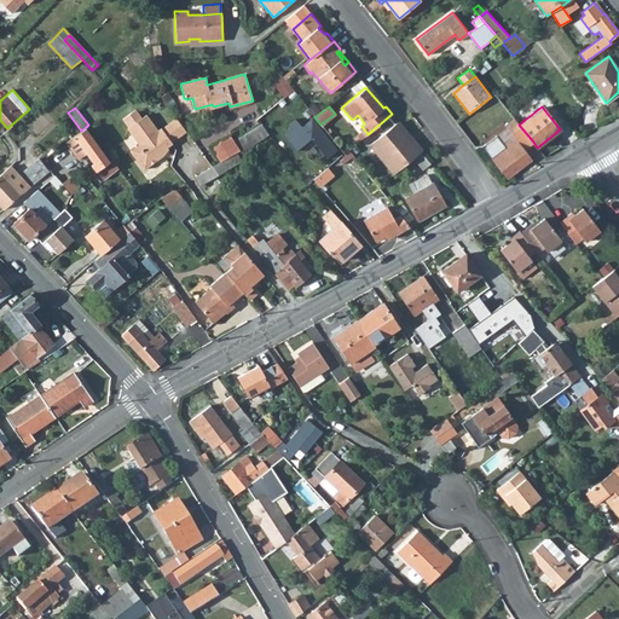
[(134,110),(129,113),(137,121),(140,119),(134,110)]
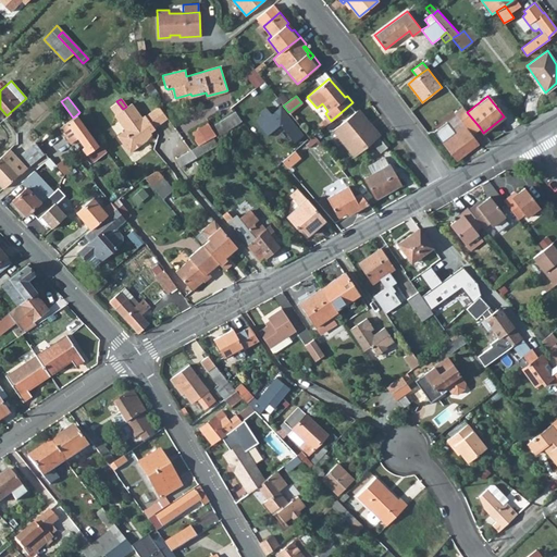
[(130,152),(146,140),(144,137),(150,133),(155,128),(153,128),(168,119),(159,107),(145,116),(145,115),(141,118),(132,103),(126,107),(123,109),(116,101),(109,108),(114,115),(125,130),(125,133),(123,133),(122,132),(116,135),(130,152)]
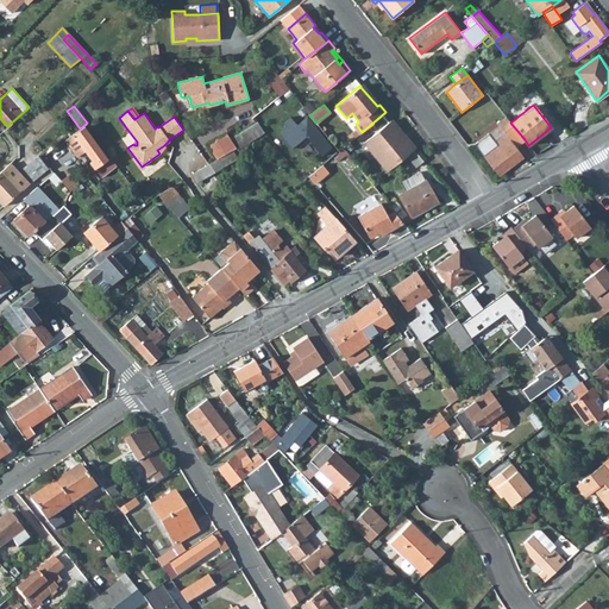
[(284,125),(277,130),(289,146),(301,137),(300,136),(303,132),(305,133),(321,155),(331,146),(305,114),(295,123),(289,115),(282,121),(284,125)]
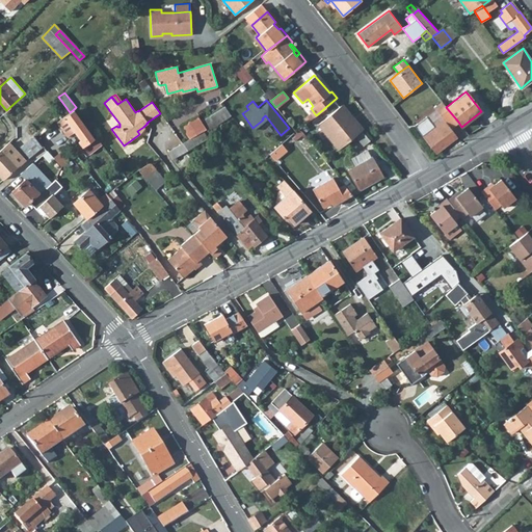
[(450,128),(458,122),(446,107),(442,102),(434,107),(444,118),(450,128)]
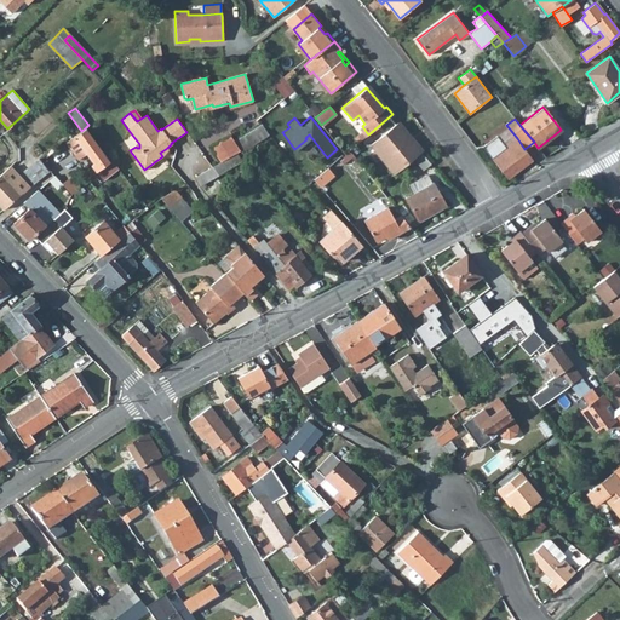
[(242,135),(250,145),(269,133),(260,124),(242,135)]
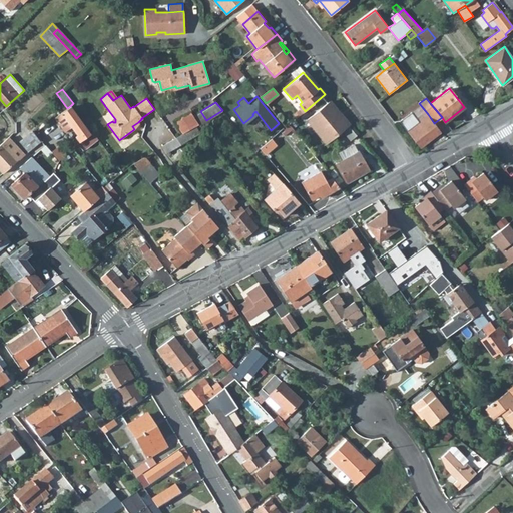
[(427,115),(428,114),(419,103),(419,104),(427,115)]
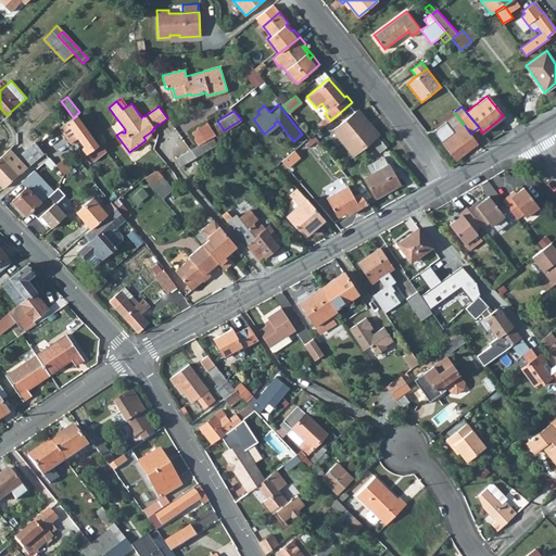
[(59,127),(70,143),(77,137),(84,146),(81,148),(86,153),(87,152),(98,144),(77,114),(73,117),(66,122),(61,126),(59,127)]
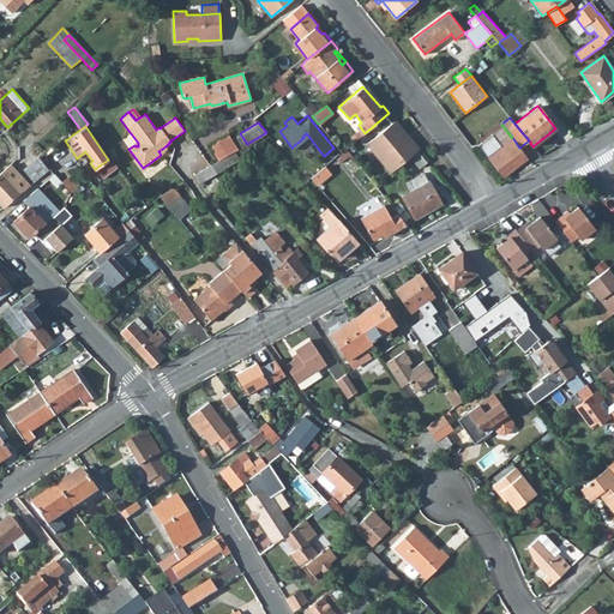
[(392,172),(410,156),(417,150),(398,126),(372,146),(392,172)]
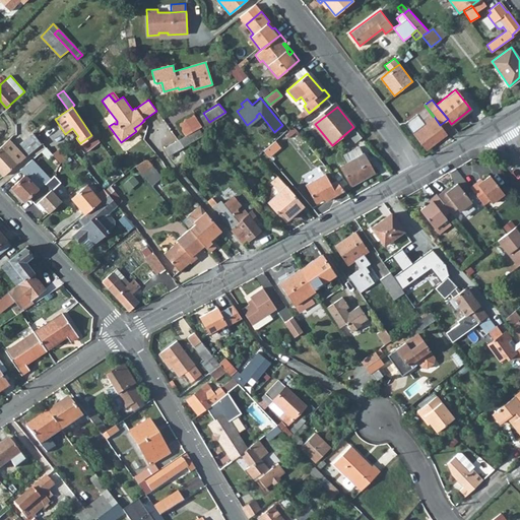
[(204,130),(207,128),(205,125),(209,122),(203,113),(196,118),(201,126),(204,130)]
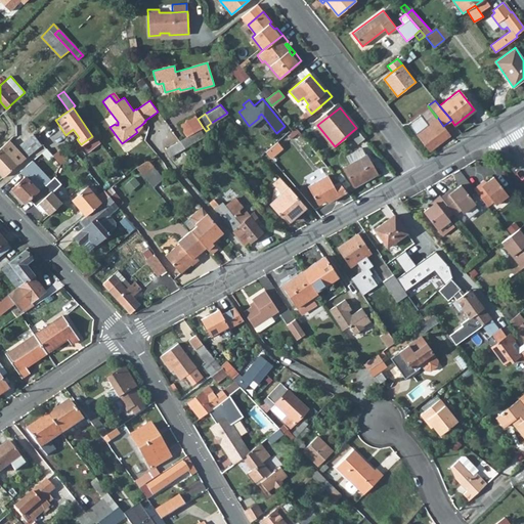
[(429,151),(450,134),(443,126),(437,117),(436,118),(427,125),(419,115),(407,124),(416,133),(429,151)]
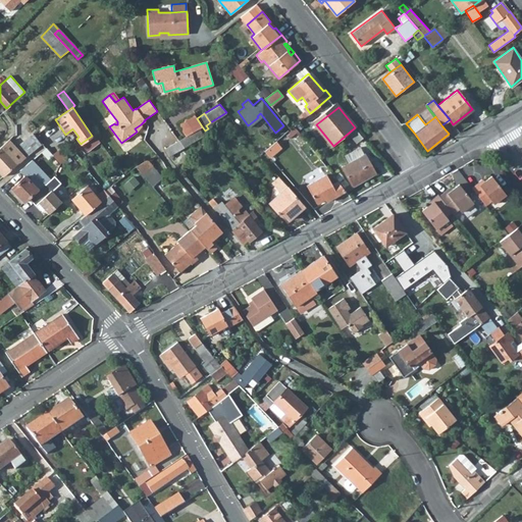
[(290,139),(297,133),(298,135),(299,134),(295,127),(291,131),(292,132),(286,136),(290,139)]
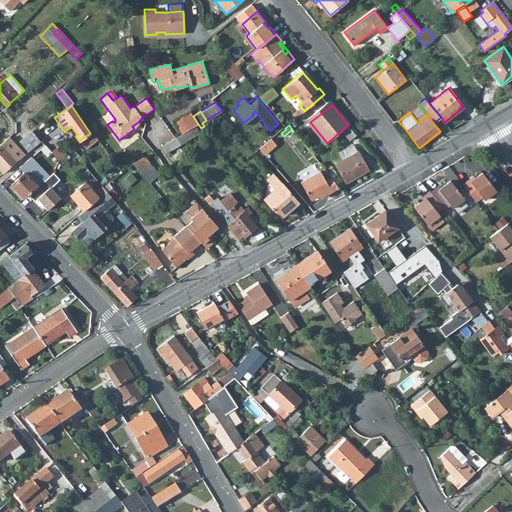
[(350,140),(356,135),(348,125),(342,130),(350,140)]
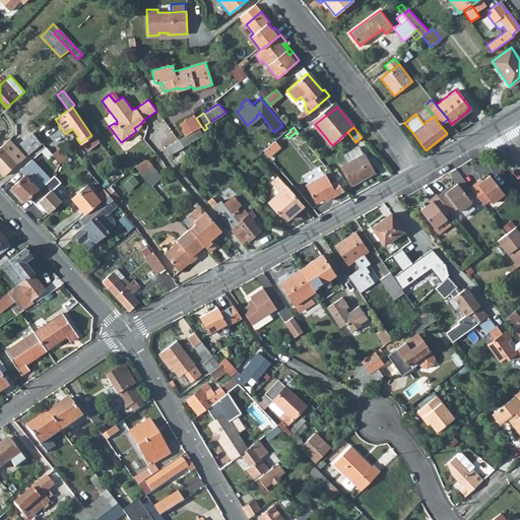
[(168,155),(203,135),(199,128),(178,140),(164,148),(168,155)]
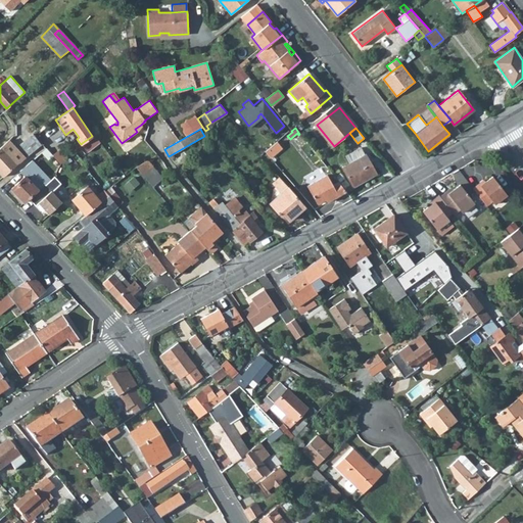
[(33,133),(19,143),(24,148),(29,154),(41,144),(35,135),(33,133)]
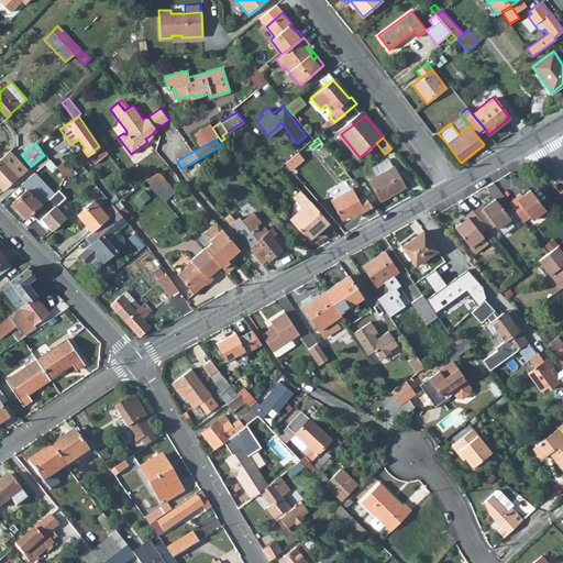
[(99,146),(88,154),(95,163),(107,153),(101,144),(99,146)]
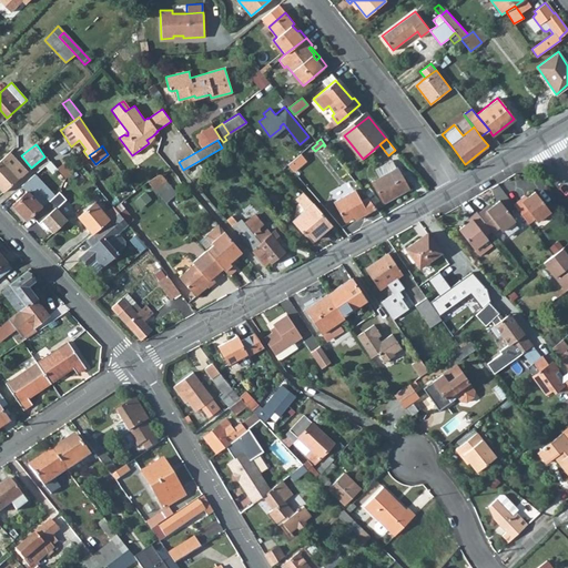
[(3,159),(0,161),(0,188),(3,192),(20,176),(21,176),(27,171),(9,152),(3,159)]
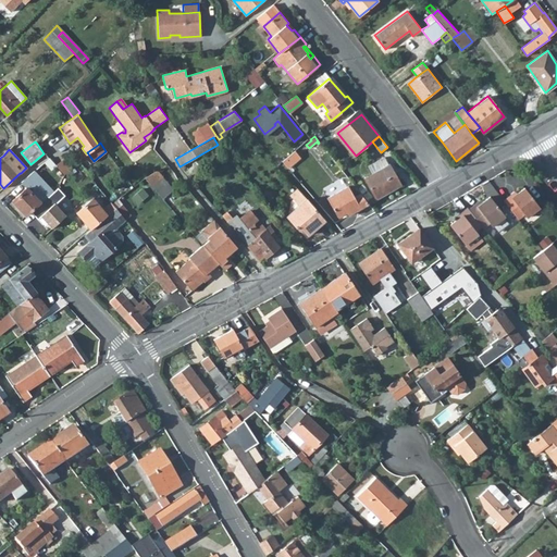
[(299,158),(294,151),(282,161),(287,169),(299,158)]
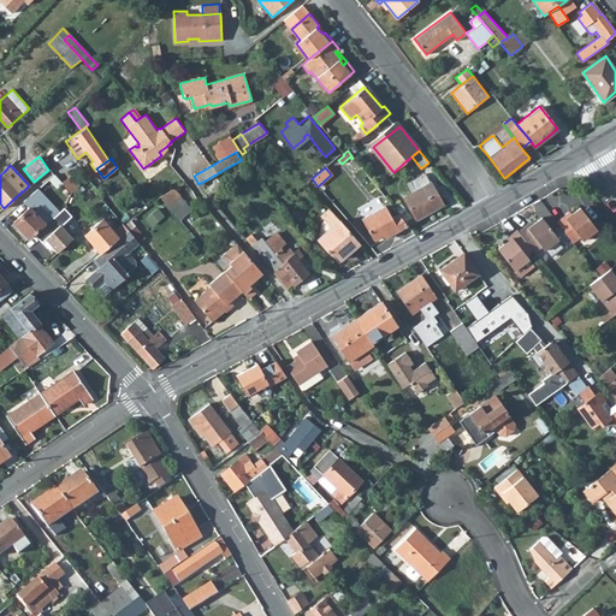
[(425,173),(407,183),(412,193),(430,182),(425,173)]
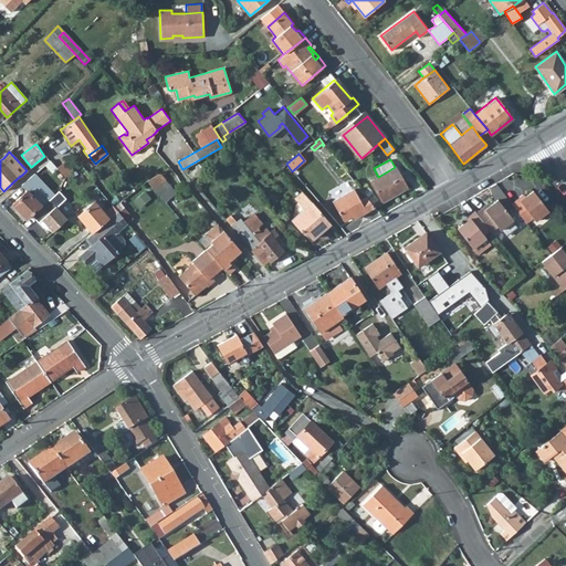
[(49,161),(33,175),(40,182),(58,168),(50,160),(49,161)]
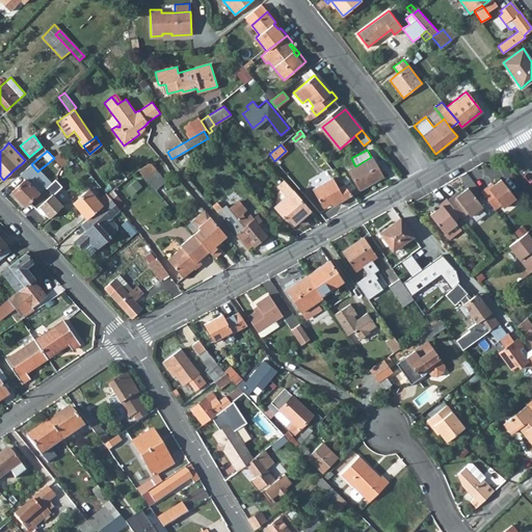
[(60,166),(69,162),(61,151),(54,158),(60,166)]
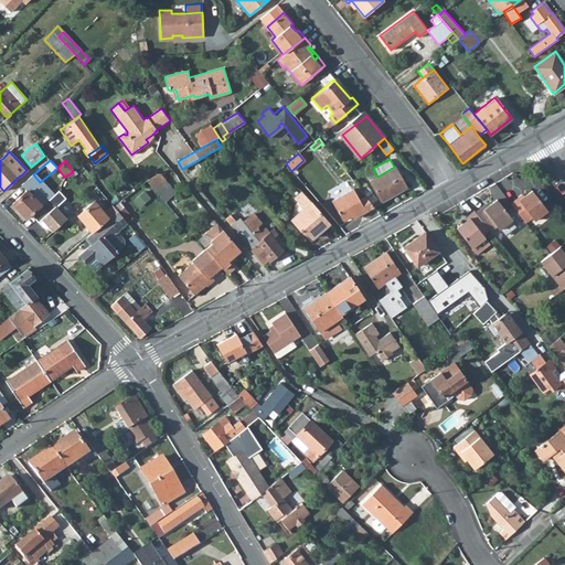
[(382,201),(406,188),(394,167),(377,177),(370,181),(382,201)]
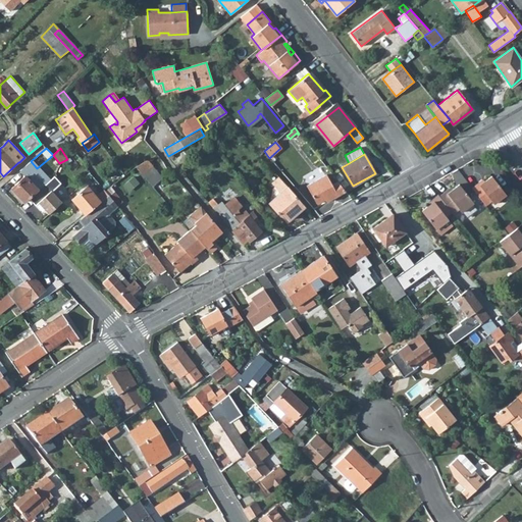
[(143,174),(152,165),(147,159),(136,166),(143,174)]
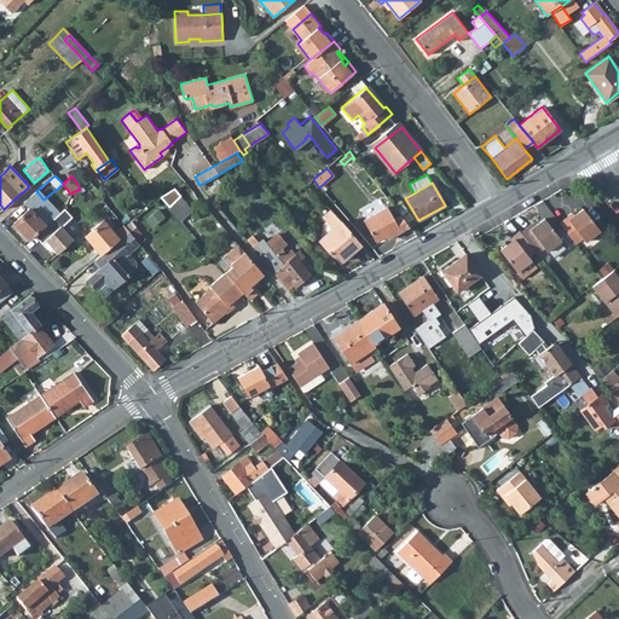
[(169,207),(181,220),(192,210),(180,196),(169,207)]
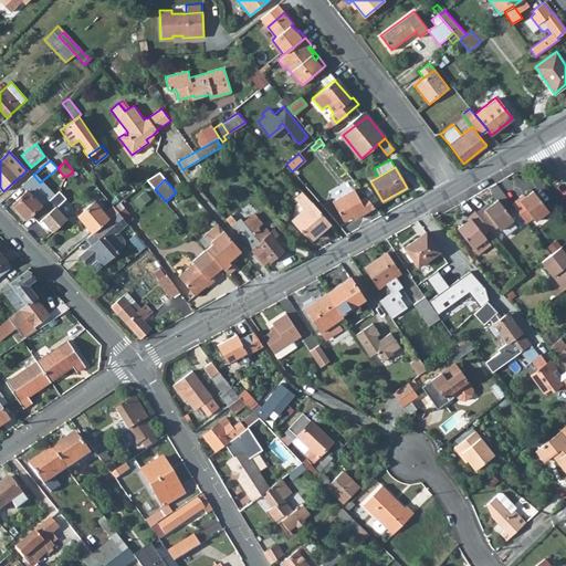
[(343,220),(352,216),(354,218),(374,207),(366,197),(360,200),(354,189),(333,201),(343,220)]
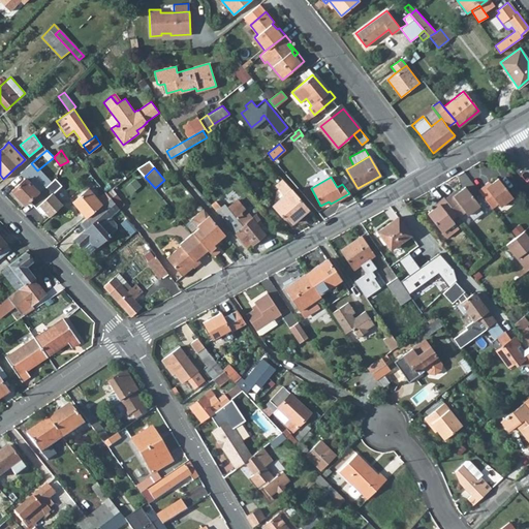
[(512,196),(498,177),(490,183),(486,187),(484,185),(477,190),(492,209),(498,204),(500,207),(512,196)]
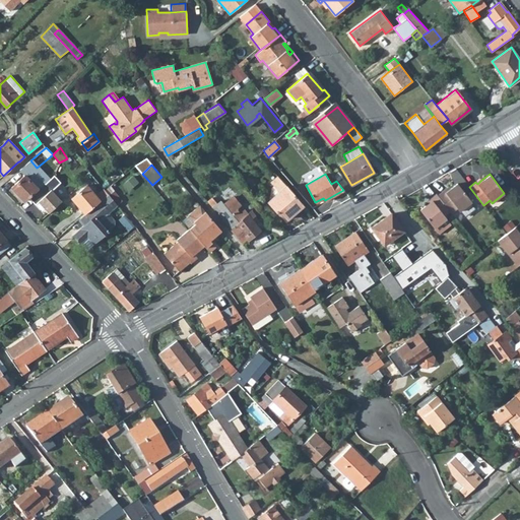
[(25,175),(11,188),(23,201),(28,197),(38,188),(25,175)]
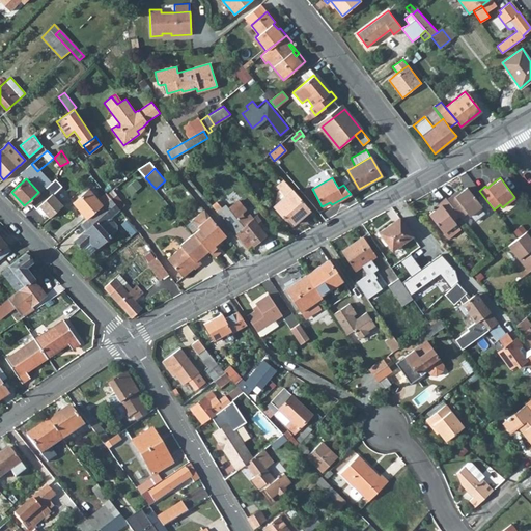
[(38,192),(29,201),(36,208),(39,205),(50,217),(63,205),(53,194),(62,186),(55,178),(47,187),(46,187),(38,192)]
